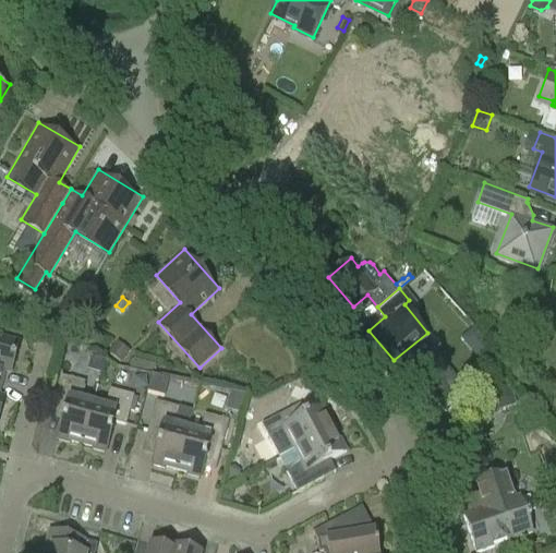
[(0,377),(1,379),(4,365),(12,368),(20,338),(0,333),(0,377)]
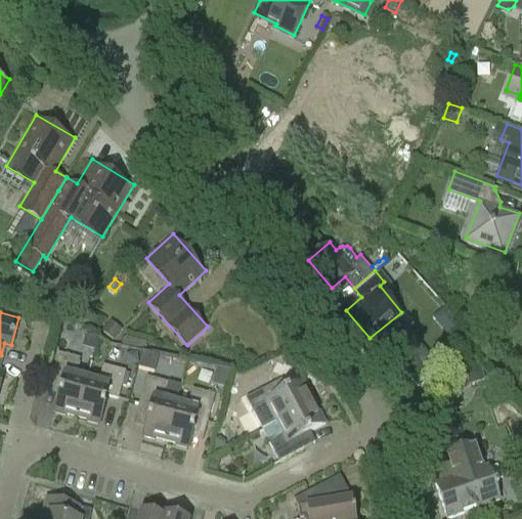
[(121,326),(111,317),(103,328),(114,336),(121,326)]
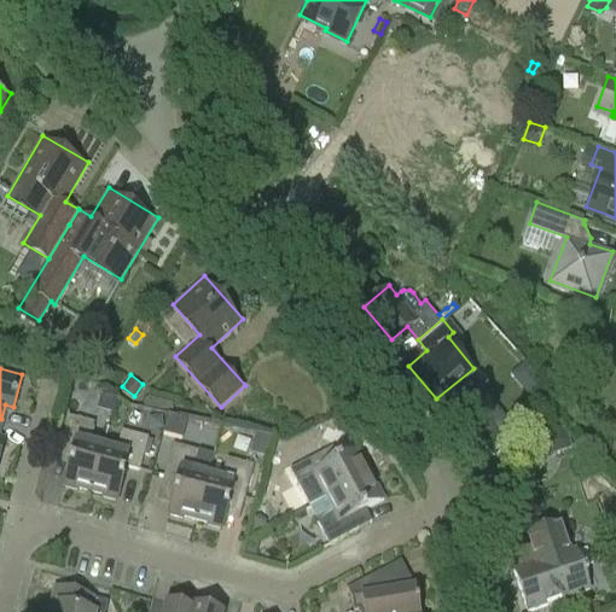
[(497,449),(521,429),(489,392),(465,413),(497,449)]
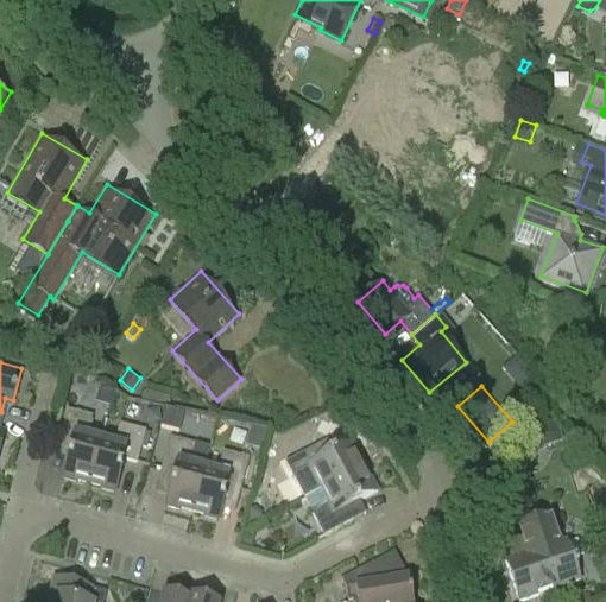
[(71,439),(62,474),(89,481),(102,431),(89,429),(94,411),(67,404),(58,436),(71,439)]
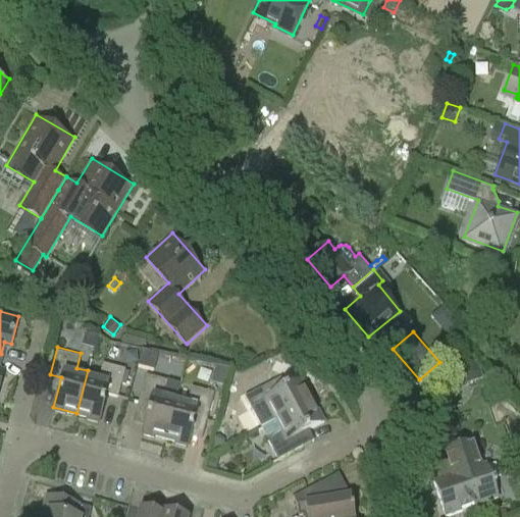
[(141,364),(157,368),(161,353),(145,349),(141,364)]
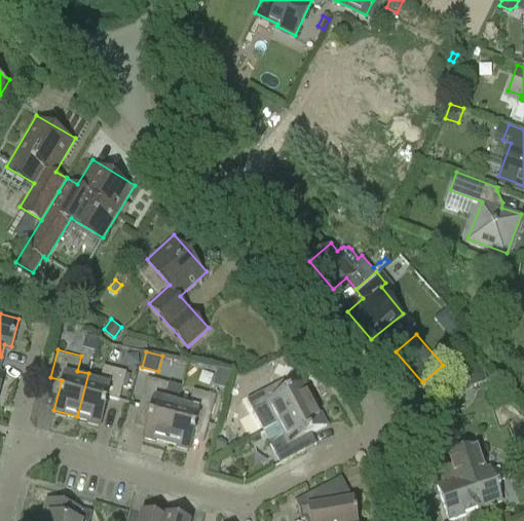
[(470,364),(476,382),(487,378),(482,361),(470,364)]
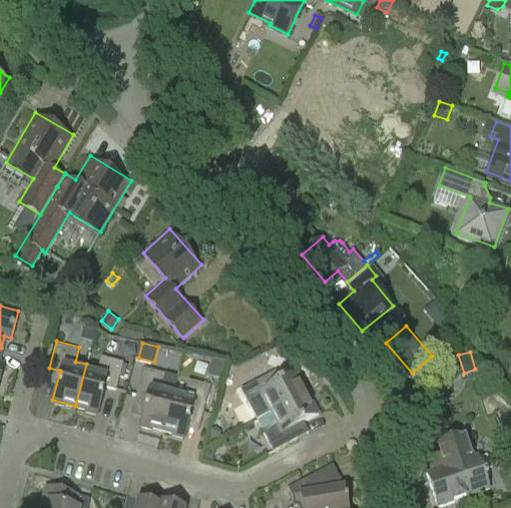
[(116,388),(123,361),(101,355),(98,368),(86,364),(75,406),(96,412),(104,384),(116,388)]
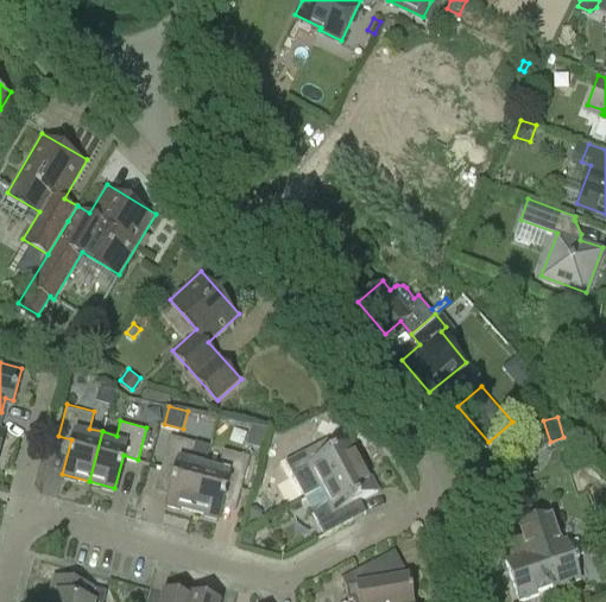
[(176,468),(166,502),(191,509),(206,460),(209,443),(171,433),(163,464),(176,468)]
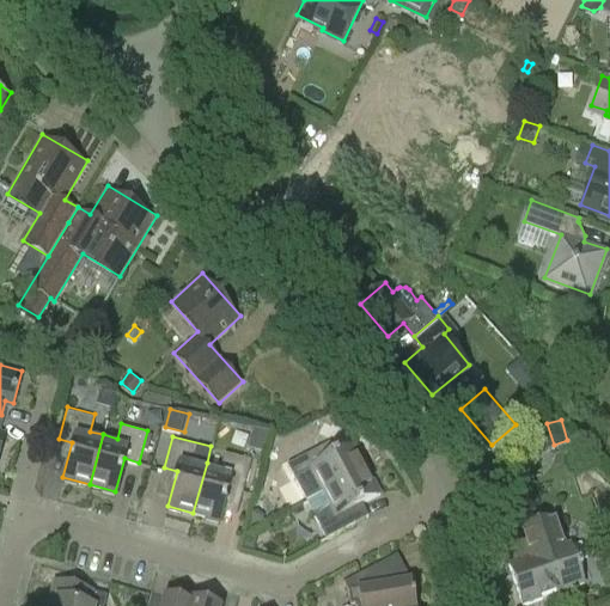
[(336,452),(330,440),(287,461),(300,487),(317,478),(323,488),(366,465),(361,455),(363,454),(357,442),(336,452)]
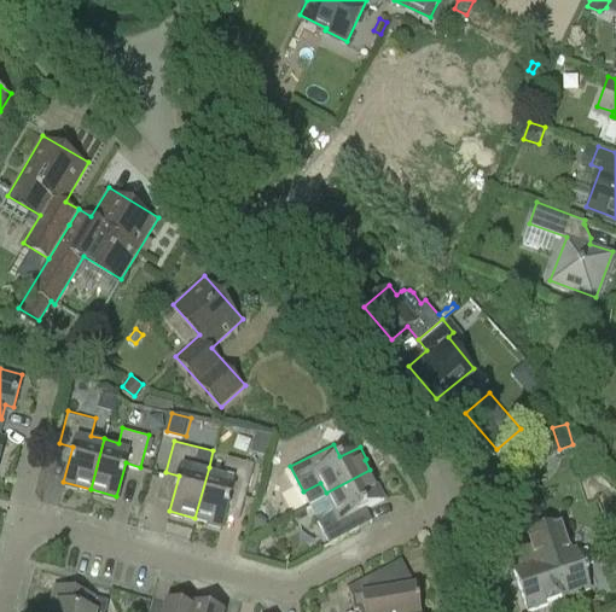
[(227,455),(222,471),(209,467),(195,518),(222,525),(231,490),(245,494),(254,462),(227,455)]
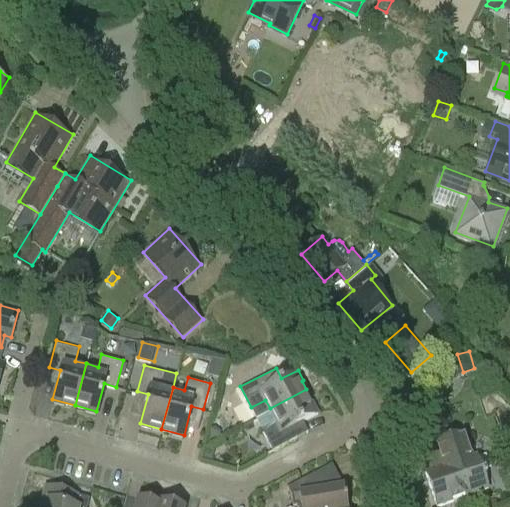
[(258,417),(263,426),(274,447),(298,434),(292,423),(319,409),(313,398),(311,399),(306,389),(270,408),(271,410),(258,417)]
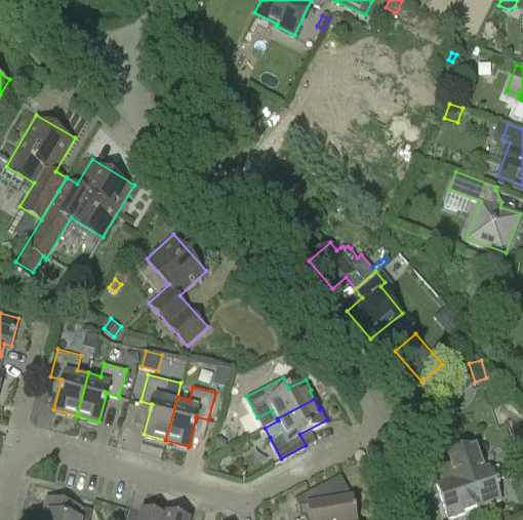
[(226,440),(220,436),(215,436),(215,446),(227,446),(226,440)]
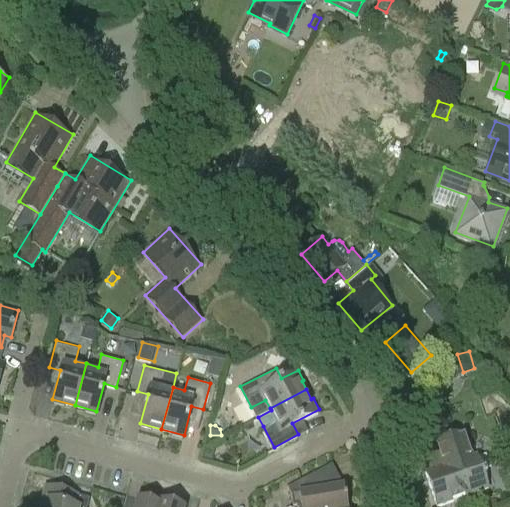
[(426,469),(438,502),(488,485),(477,451),(471,453),(463,431),(437,440),(445,463),(426,469)]
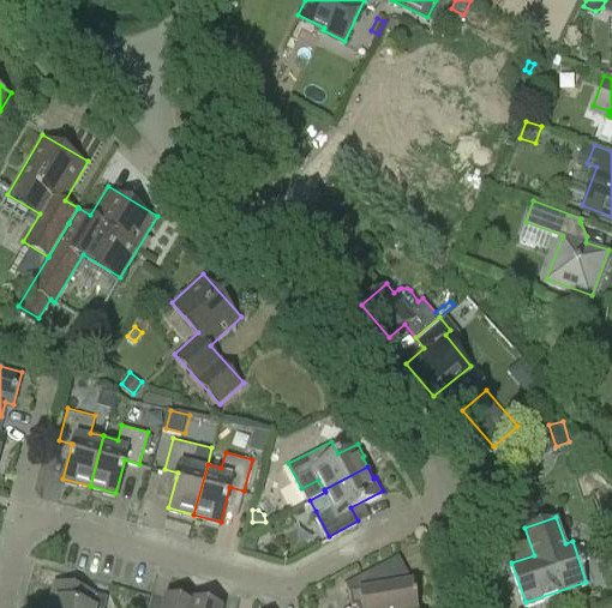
[(258,540),(247,537),(245,547),(256,549),(258,540)]
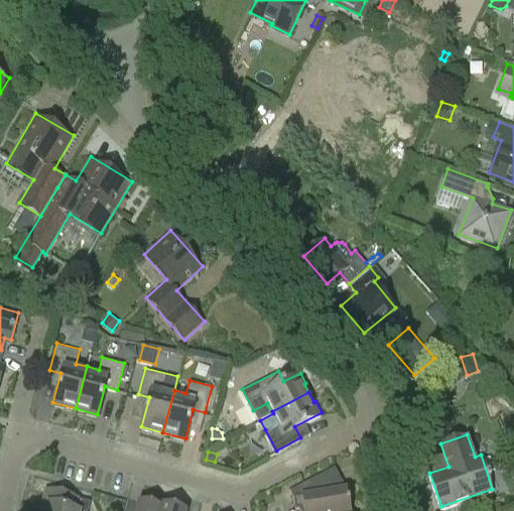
[(295,507),(299,507),(304,510),(349,510),(348,501),(349,501),(346,487),(340,488),(336,480),(341,477),(334,465),(289,489),(293,497),(295,507)]
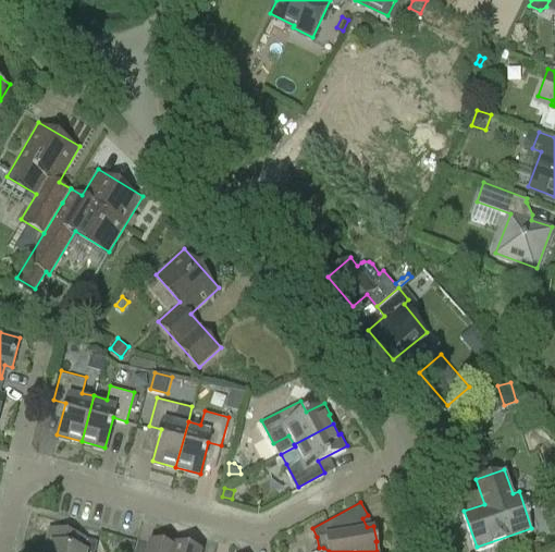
[(95,551),(98,540),(50,527),(42,551),(95,551)]
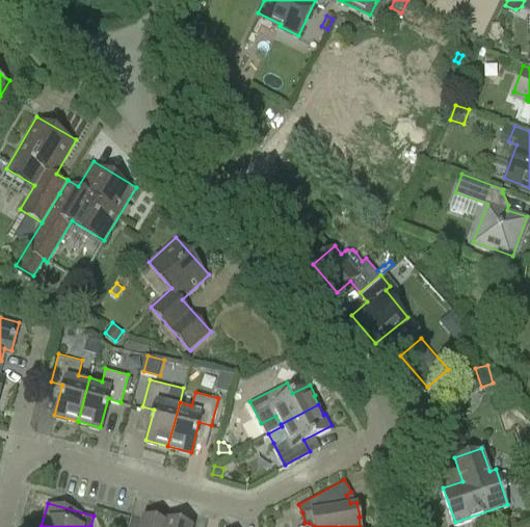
[(166,526),(168,524),(167,523),(144,517),(141,526),(166,526)]
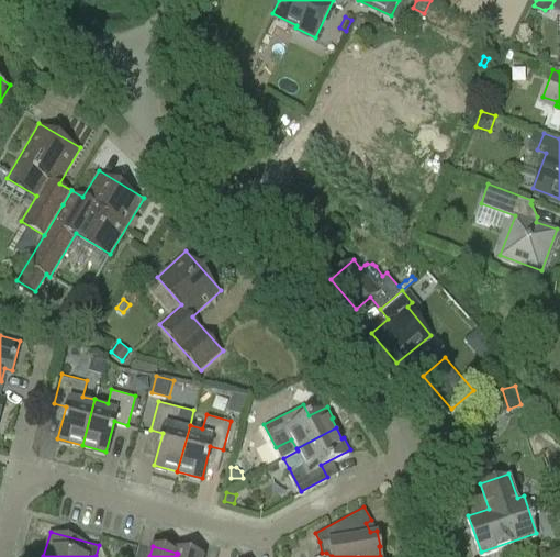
[(545,546),(528,552),(530,556),(538,556),(548,554),(545,546)]
